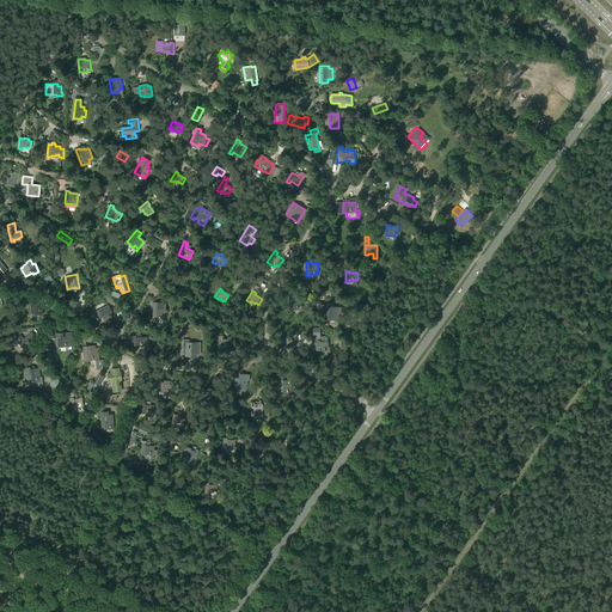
[(289,292),(289,310),(298,310),(298,307),(301,307),(301,299),(298,299),(298,295),(293,295),(293,292),(289,292)]
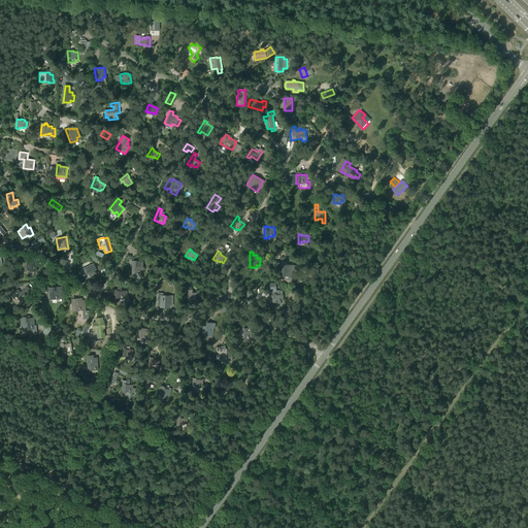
[(19,257),(12,256),(12,257),(11,257),(10,265),(14,266),(15,261),(18,262),(19,257)]
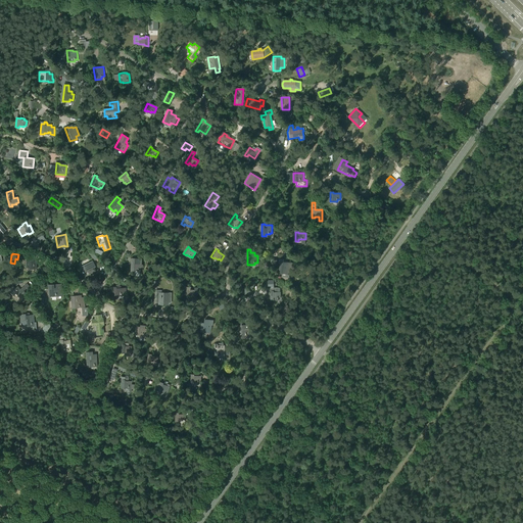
[(29,256),(29,258),(26,258),(27,268),(30,268),(30,269),(37,269),(36,255),(29,256)]
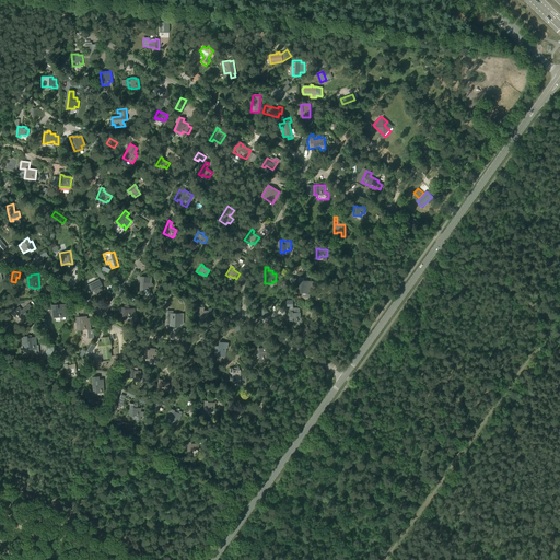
[(140,291),(143,291),(143,289),(148,290),(148,289),(151,289),(151,287),(152,287),(152,283),(151,283),(151,277),(140,277),(140,291)]
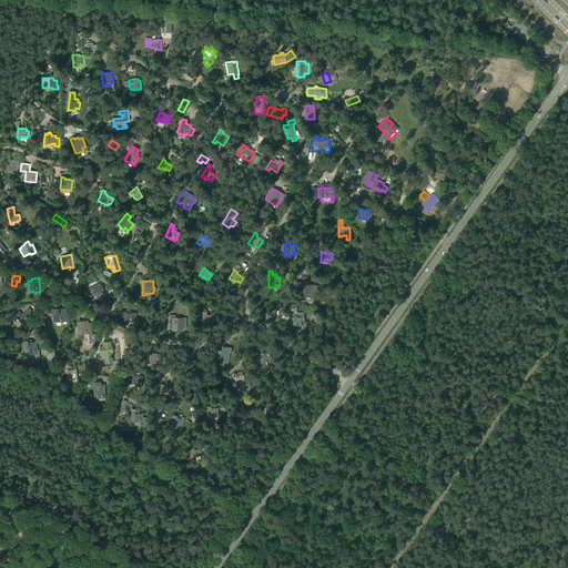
[(306,296),(306,297),(315,298),(315,295),(314,295),(315,291),(317,291),(317,285),(308,284),(308,282),(303,281),(303,286),(304,286),(303,296),(306,296)]
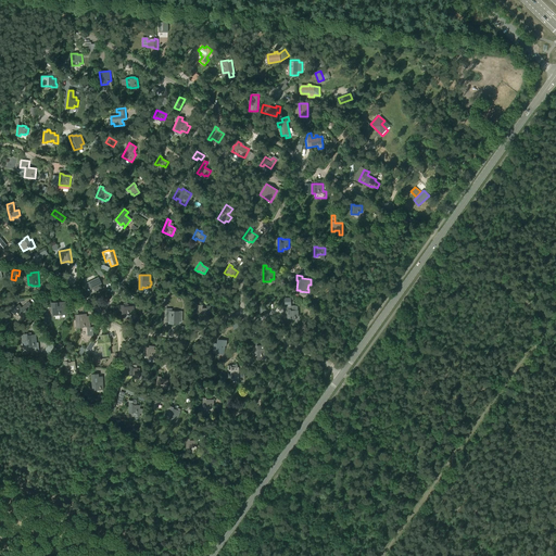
[(85,283),(88,290),(92,288),(93,291),(96,290),(96,291),(102,288),(100,285),(101,283),(99,277),(93,279),(95,281),(90,283),(90,281),(85,283)]
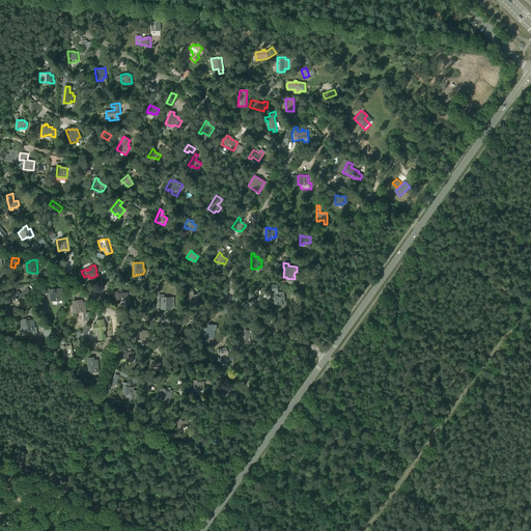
[(16,292),(11,288),(7,292),(10,297),(14,300),(16,298),(18,301),(20,299),(24,304),(29,301),(24,296),(30,290),(27,287),(21,294),(18,290),(16,292)]
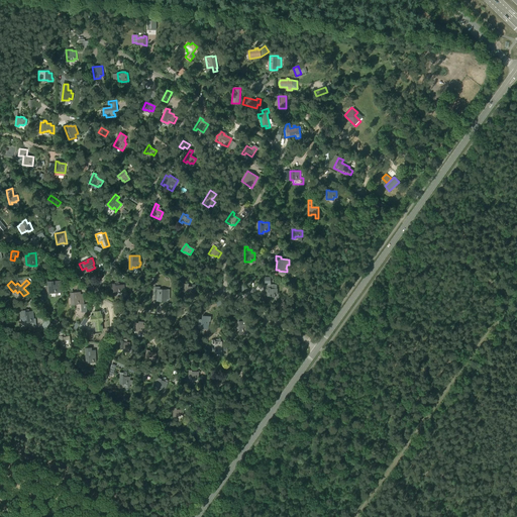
[(56,291),(62,290),(61,282),(58,282),(58,281),(47,282),(48,294),(56,293),(56,291)]
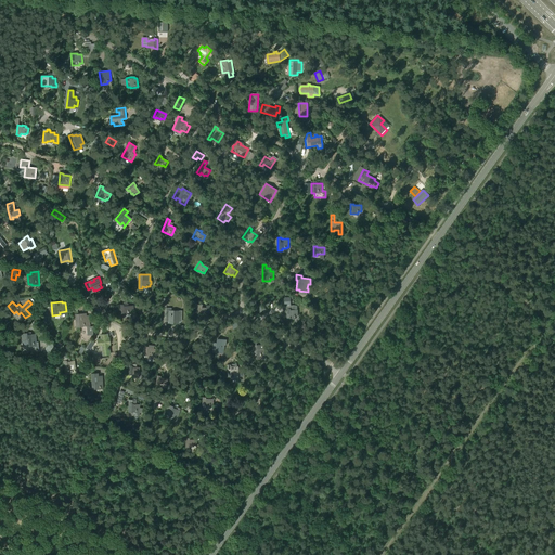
[(120,305),(120,314),(124,314),(124,313),(128,313),(128,312),(128,311),(131,311),(131,310),(133,310),(133,306),(131,306),(127,306),(127,304),(124,304),(124,305),(120,305)]
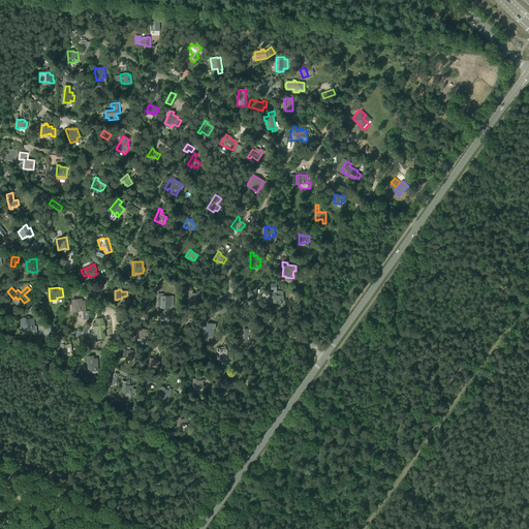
[(196,300),(200,300),(200,290),(197,290),(197,292),(190,292),(190,299),(196,299),(196,300)]
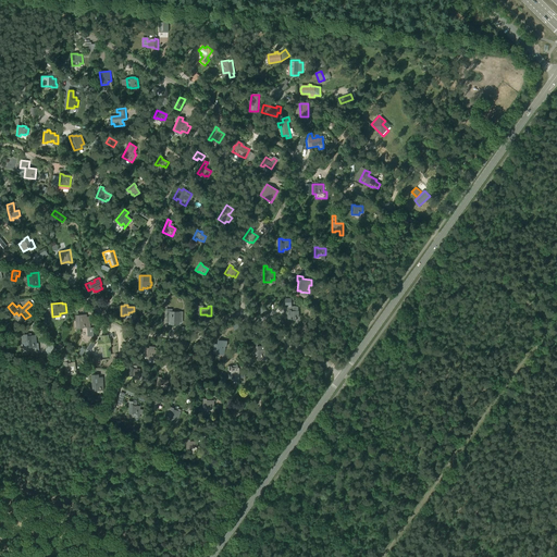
[(288,307),(288,320),(292,320),(292,322),(299,322),(299,311),(292,311),(292,307),(288,307)]
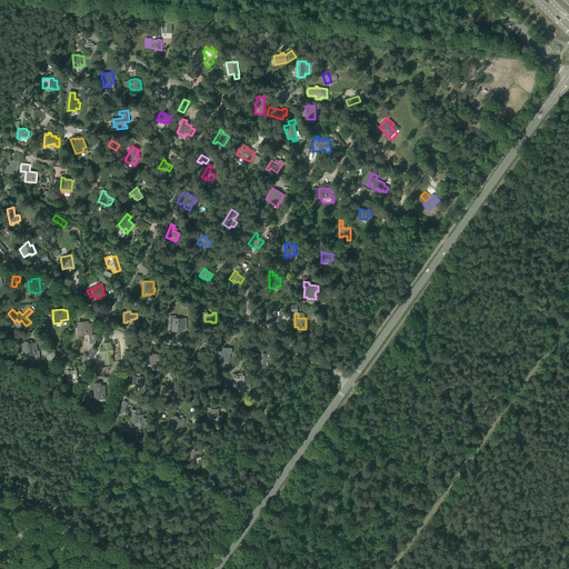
[(176,316),(170,316),(170,329),(175,329),(175,331),(182,331),(182,329),(186,329),(186,321),(183,321),(183,319),(175,319),(176,316)]
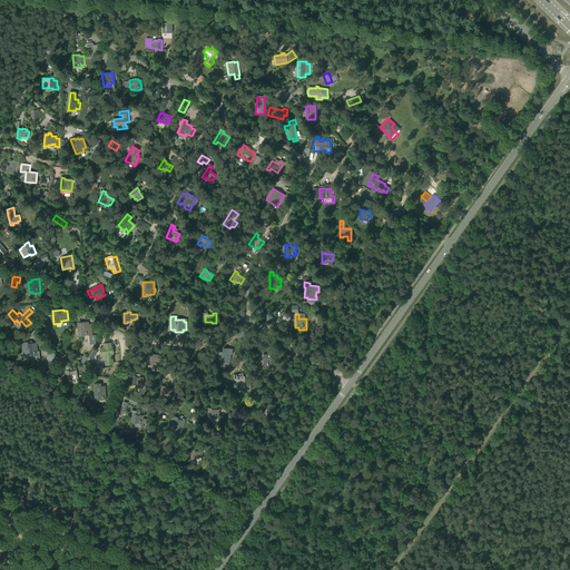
[(87,334),(87,333),(89,333),(89,335),(92,335),(91,324),(88,324),(88,322),(77,323),(78,336),(81,336),(81,334),(87,334)]
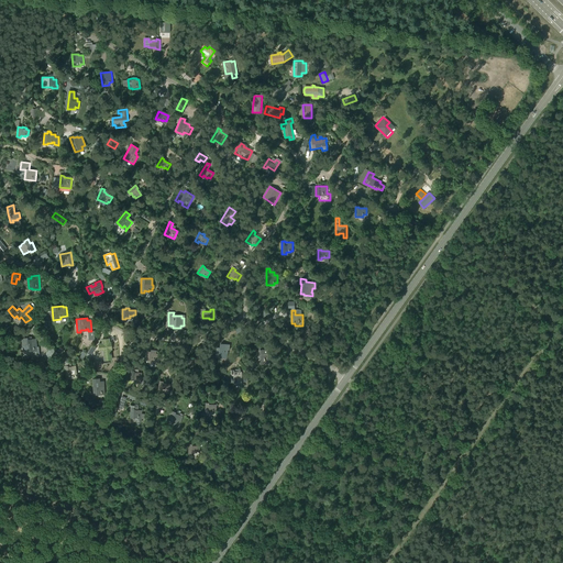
[(22,339),(23,352),(34,351),(33,349),(37,348),(36,339),(28,339),(28,338),(22,339)]
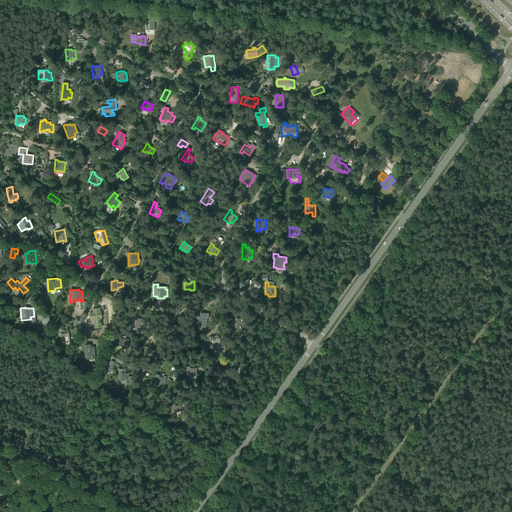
[(95,322),(94,319),(101,319),(101,313),(94,314),(94,313),(90,313),(92,322),(95,322)]
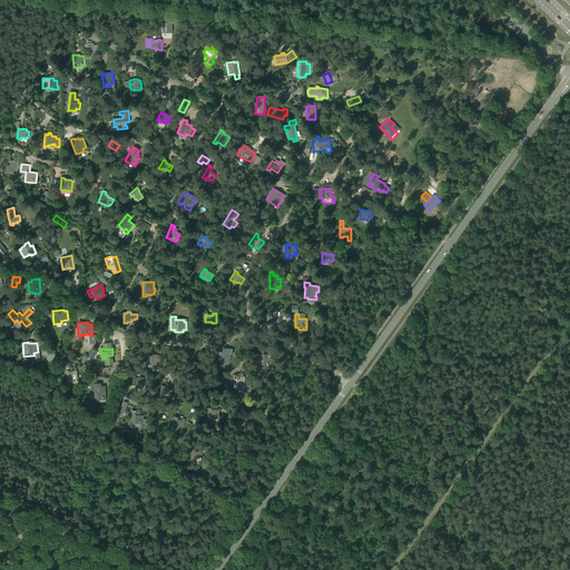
[(218,362),(223,362),(226,362),(226,360),(231,360),(231,354),(232,354),(233,350),(224,349),(223,352),(219,352),(218,362)]
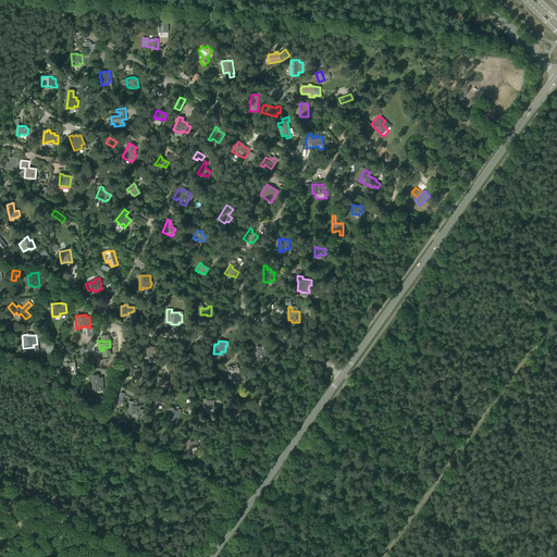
[(44,353),(49,356),(54,345),(50,342),(44,353)]
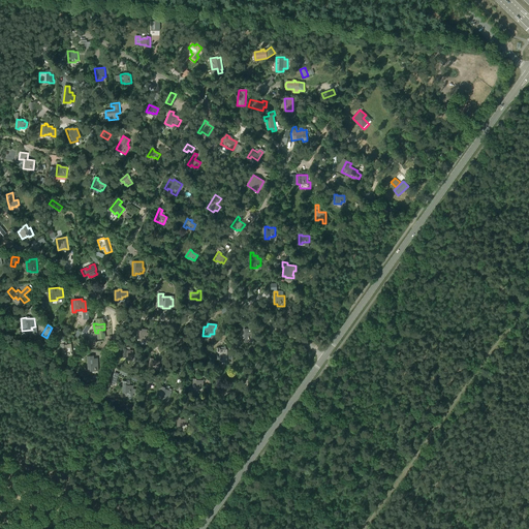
[(249,338),(252,337),(252,332),(248,332),(248,329),(245,329),(245,324),(242,324),(242,331),(242,340),(249,340),(249,338)]
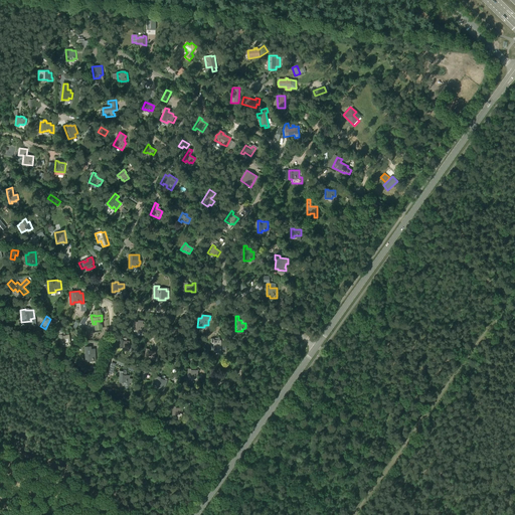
[(138,320),(138,321),(135,321),(133,330),(136,330),(136,332),(143,333),(144,324),(143,323),(143,321),(138,320)]
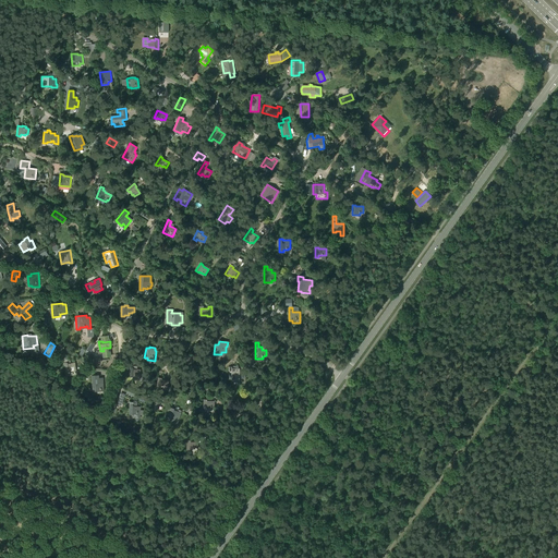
[(183,353),(183,366),(194,366),(194,354),(186,354),(186,353),(183,353)]
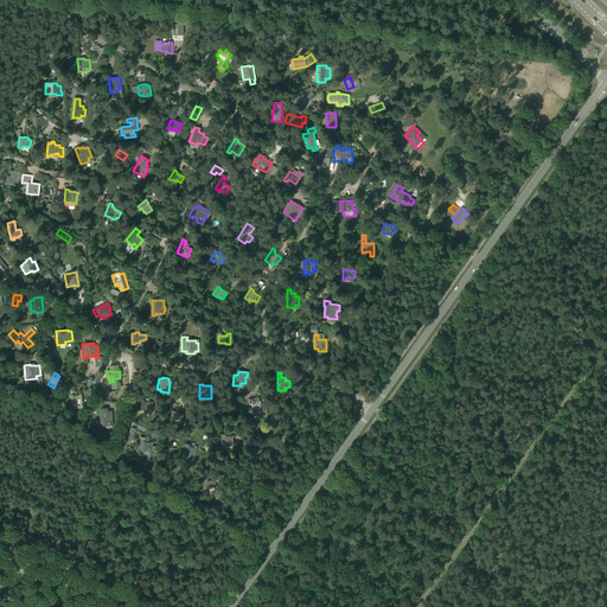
[(55,389),(50,398),(55,401),(59,393),(55,389)]
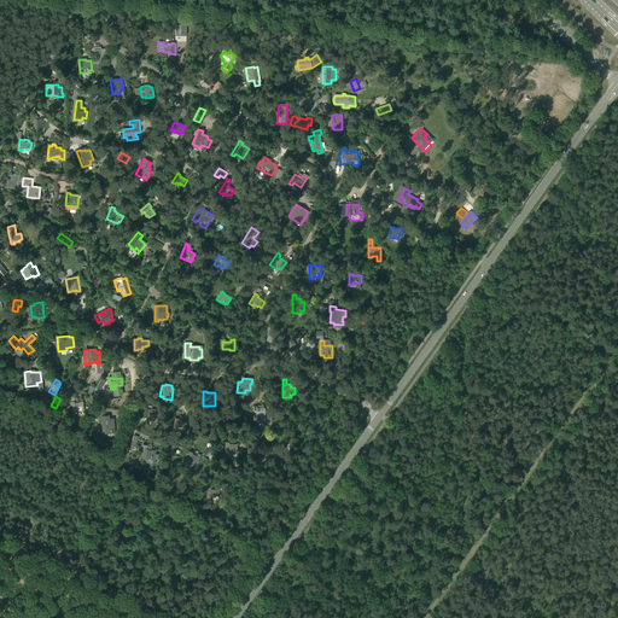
[(76,412),(76,410),(80,409),(80,408),(83,408),(83,401),(75,402),(74,398),(70,400),(73,412),(76,412)]
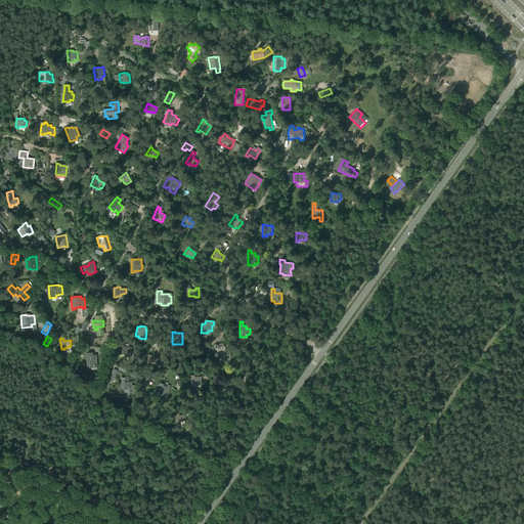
[(121,354),(124,354),(124,356),(131,357),(132,347),(129,346),(129,344),(125,344),(125,345),(122,345),(121,354)]
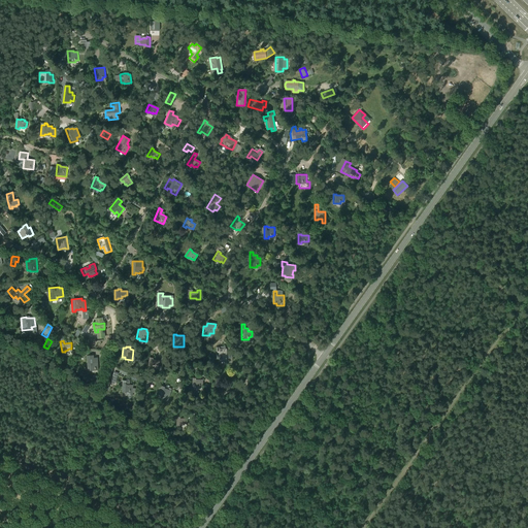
[(217,347),(217,359),(220,359),(220,360),(227,360),(227,358),(232,358),(232,352),(227,352),(227,349),(225,349),(225,347),(217,347)]
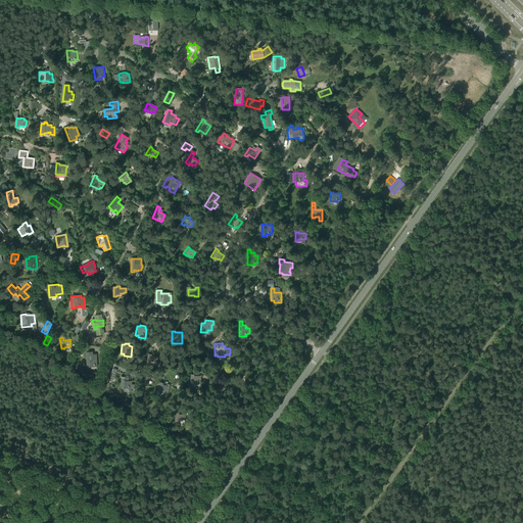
[(90,351),(86,352),(87,367),(97,367),(96,352),(91,353),(90,351)]
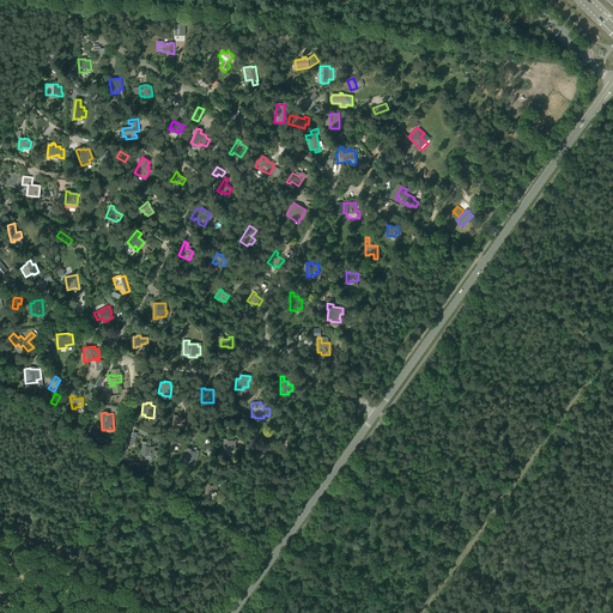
[(171,425),(175,425),(176,423),(184,425),(186,418),(177,417),(177,416),(174,414),(171,425)]
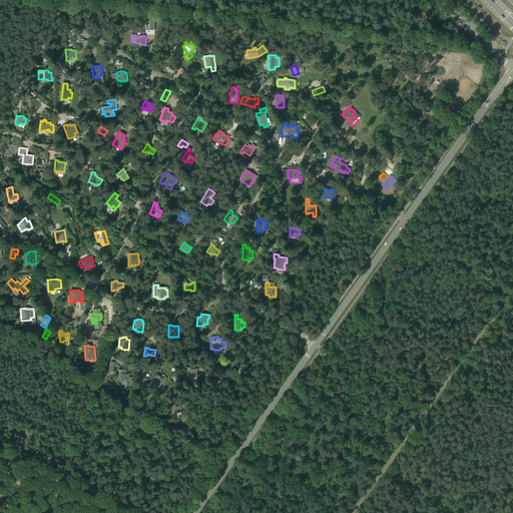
[(197,369),(190,368),(190,367),(187,367),(187,376),(190,376),(190,374),(197,374),(197,369)]
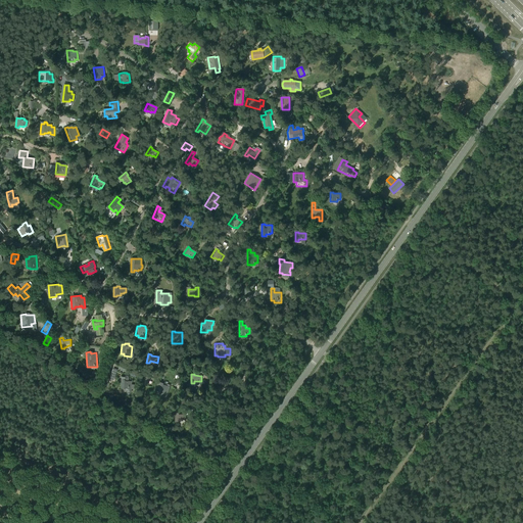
[(128,381),(129,377),(122,377),(121,388),(134,389),(134,384),(132,384),(132,381),(128,381)]
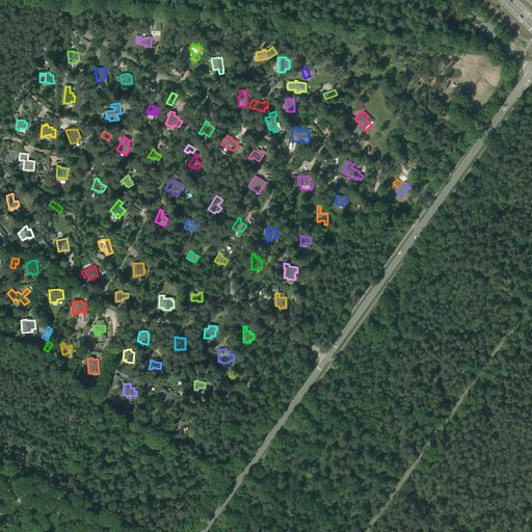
[(160,398),(163,399),(164,397),(170,399),(173,394),(165,391),(166,390),(163,389),(160,398)]
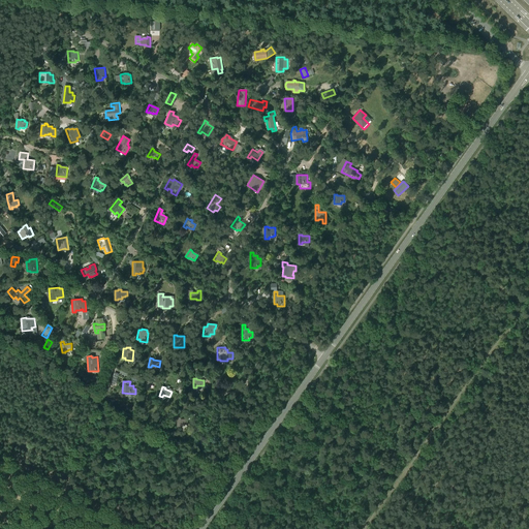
[(177,427),(180,427),(180,425),(187,425),(187,418),(181,418),(181,417),(177,417),(177,427)]
